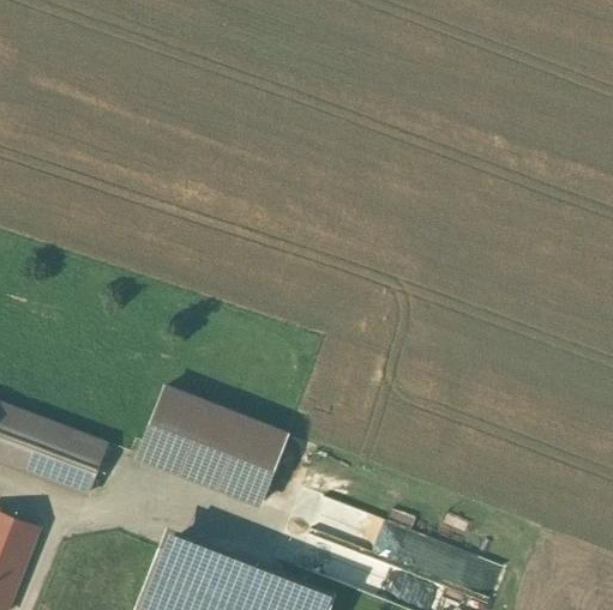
[(166,386),(137,461),(260,509),(289,434),(166,386)]
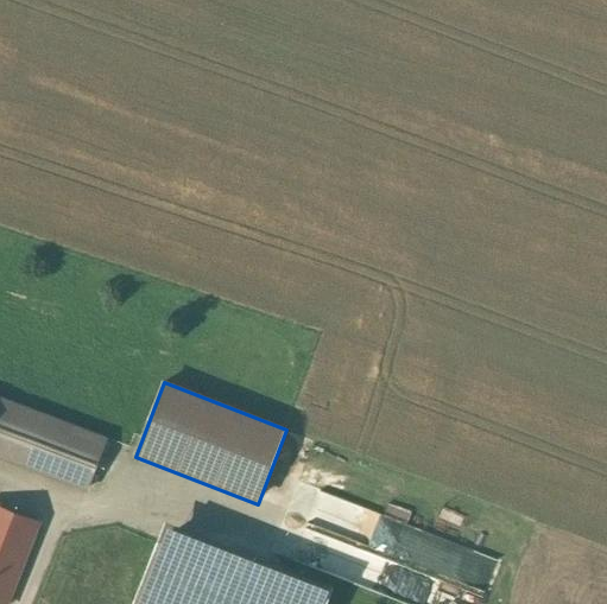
[(107,442),(0,400),(0,461),(87,495),(107,442)]
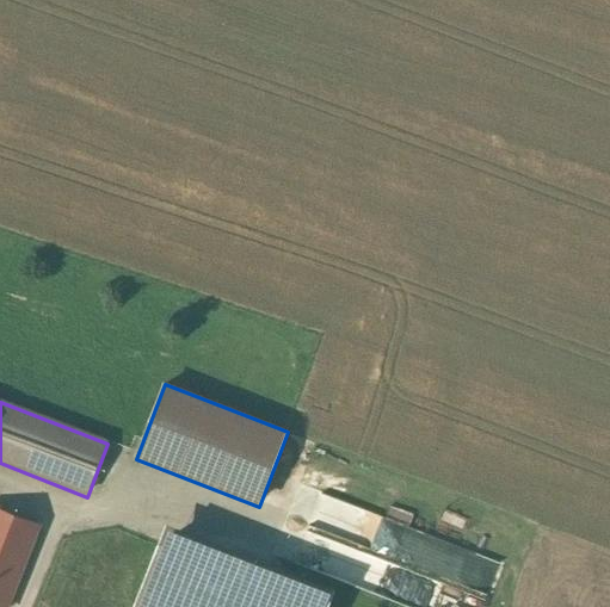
[(332,469),(324,508),(396,522),(404,483),(332,469)]
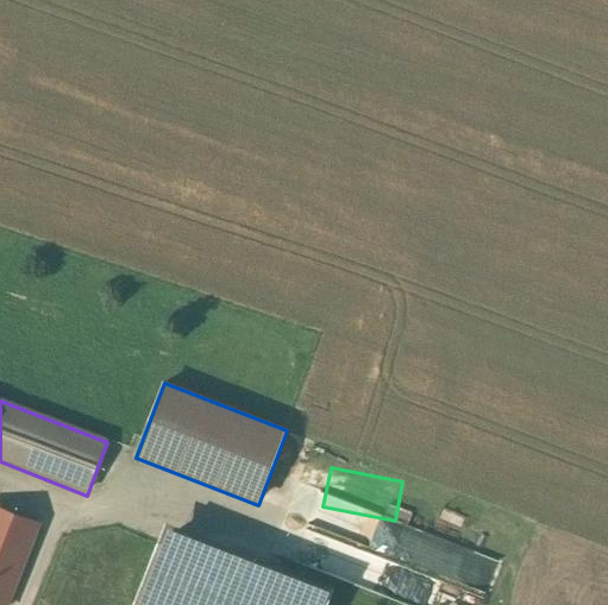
[(0,510),(0,604),(10,604),(42,528),(0,510)]
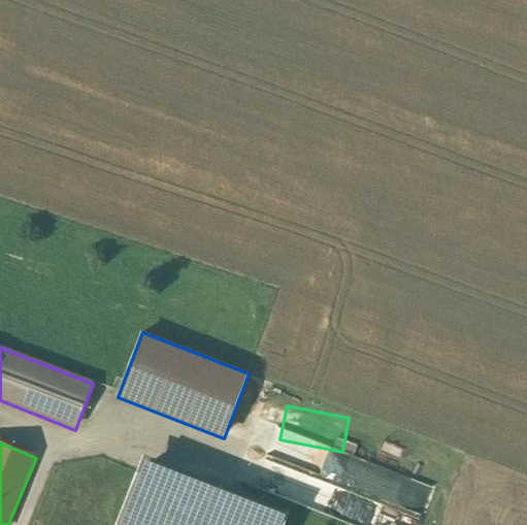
[(143,456),(116,524),(283,524),(288,514),(143,456)]
